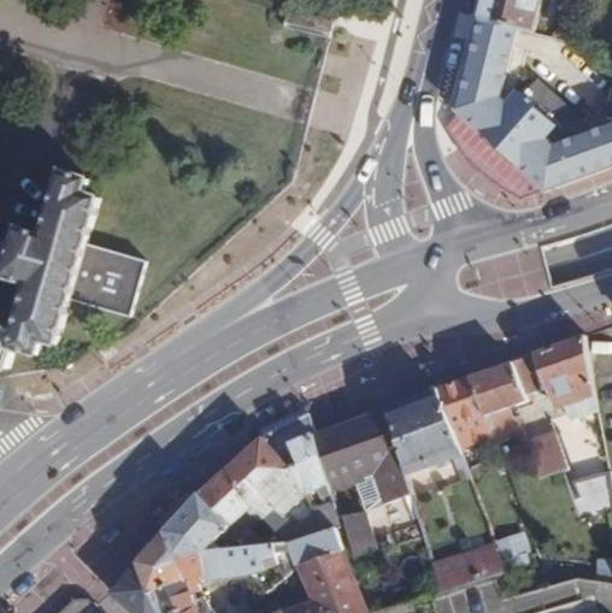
[(325,34),(334,3),(323,0),(286,0),(281,22),(325,34)]
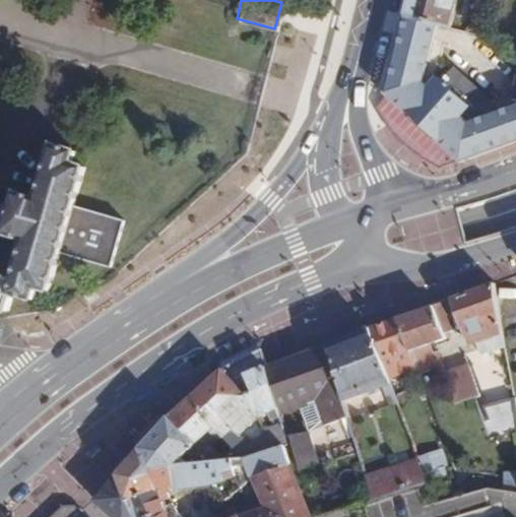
[(402,0),(399,16),(436,25),(446,28),(453,0),(402,0)]
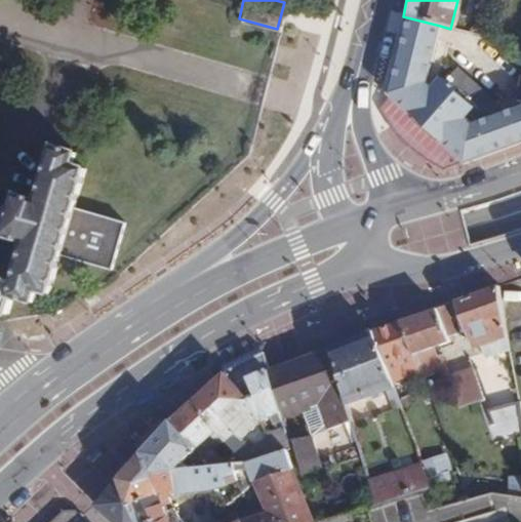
[(384,92),(387,93),(463,161),(520,139),(520,105),(519,99),(463,120),(472,108),(436,73),(427,84),(440,26),(403,16),(384,92)]
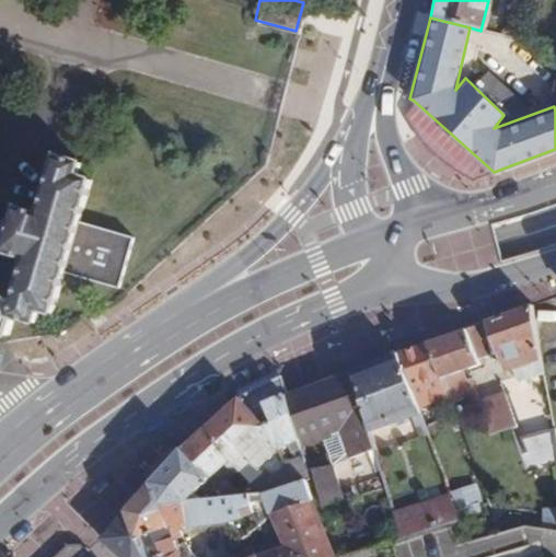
[(494,172),(413,100),(407,113),(430,147),(473,180),(494,172)]
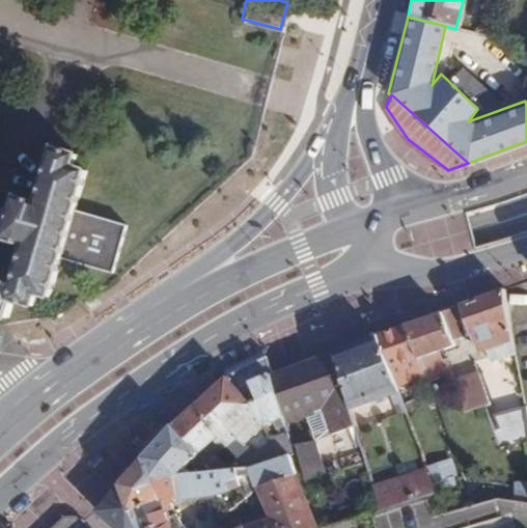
[(110,272),(125,224),(72,207),(83,168),(72,165),(75,154),(51,146),(49,153),(34,201),(14,196),(1,237),(22,244),(10,282),(0,278),(0,320),(4,321),(9,299),(30,305),(34,292),(47,295),(58,255),(110,272)]
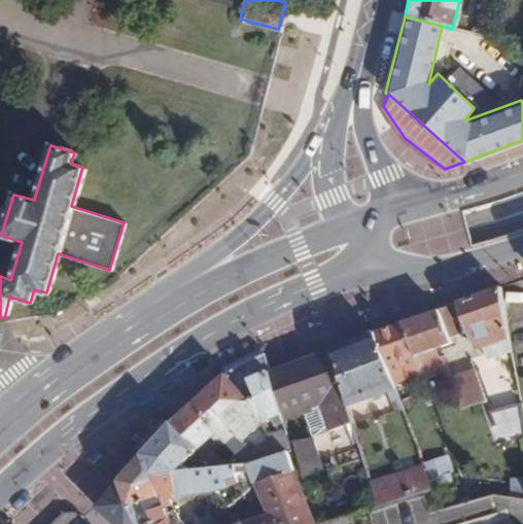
[(472,348),(503,336),(496,284),(483,288),(454,299),(472,348)]
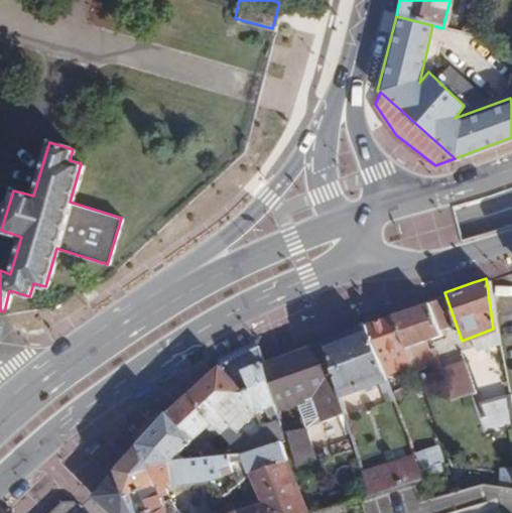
[(404,347),(407,355),(426,348),(423,340),(438,335),(426,300),(392,312),(404,347)]
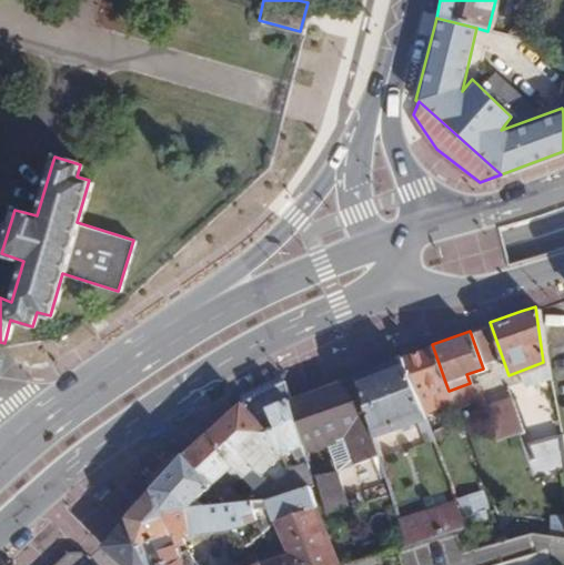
[(401,355),(415,393),(445,382),(432,344),(415,351),(401,355)]
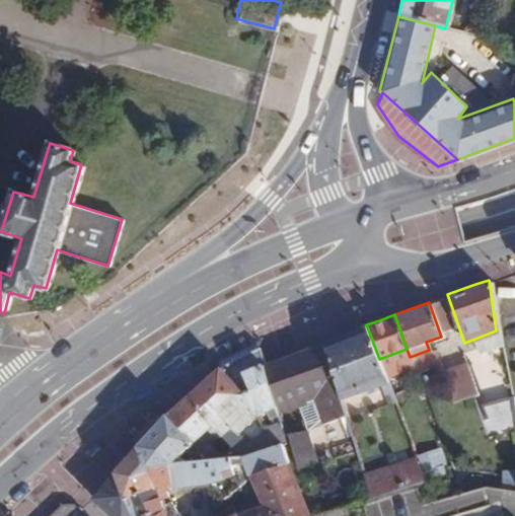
[(322,342),(339,397),(386,380),(379,359),(366,324),(345,333),(322,342)]
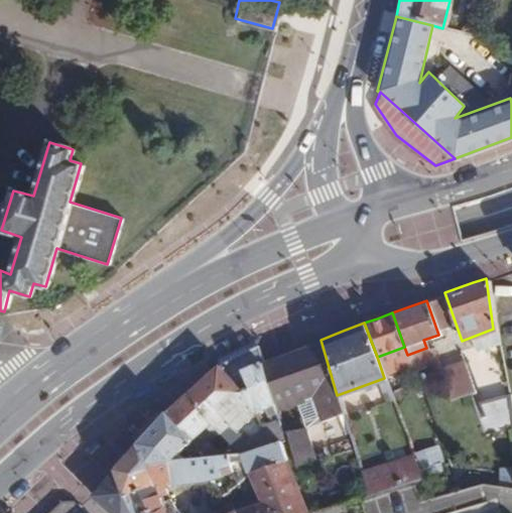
[(260,363),(274,403),(275,409),(308,398),(317,420),(342,411),(337,395),(321,340),(260,363)]
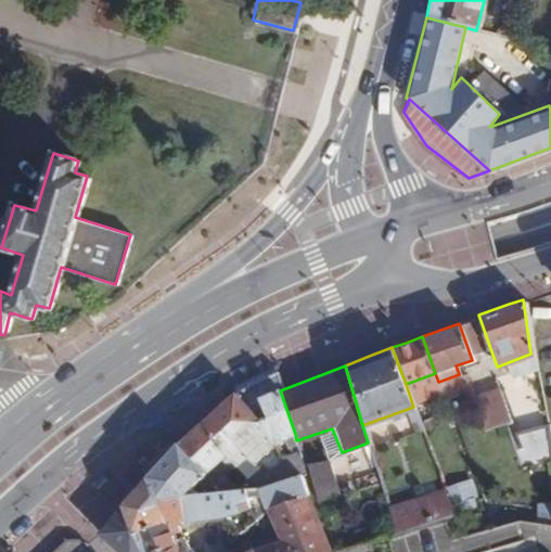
[(277,438),(279,441),(295,434),(280,390),(273,374),(258,381),(234,392),(277,438)]
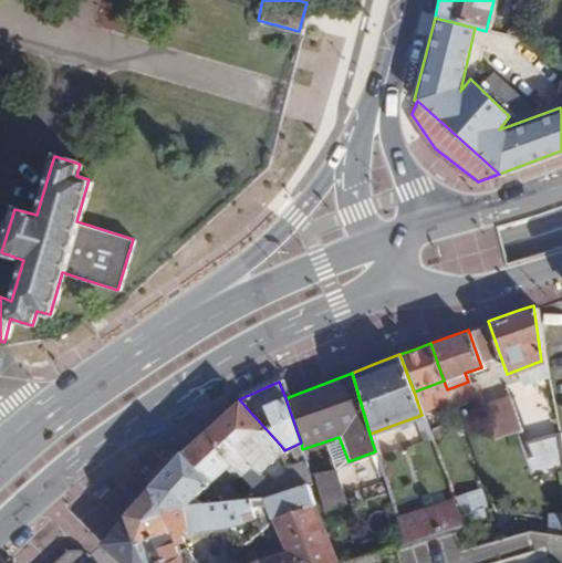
[(490,438),(512,429),(517,428),(505,393),(492,397),(480,402),(490,438)]
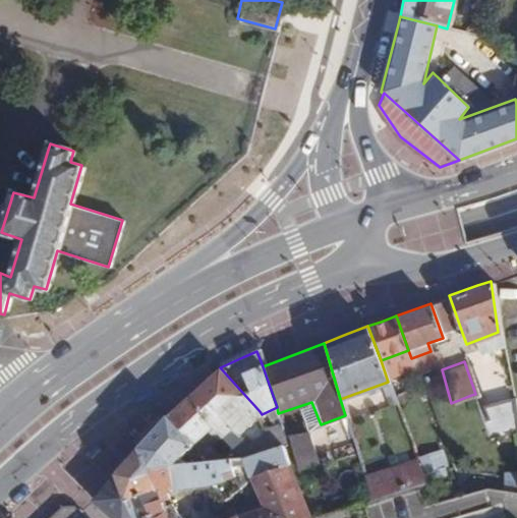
[(242,457),(255,452),(237,434),(260,411),(220,367),(193,392),(166,415),(192,443),(212,425),(242,457)]
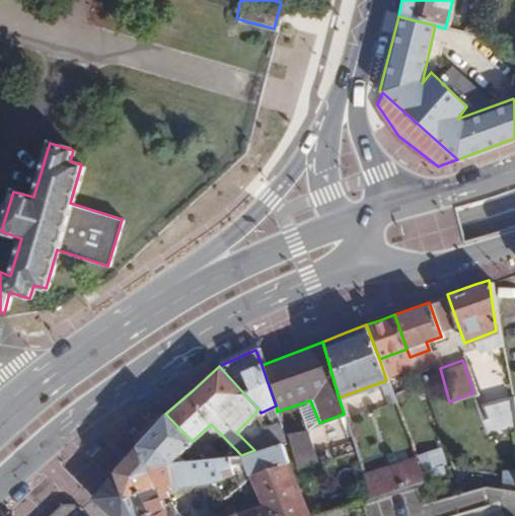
[(487,428),(512,423),(508,395),(479,403),(487,428)]
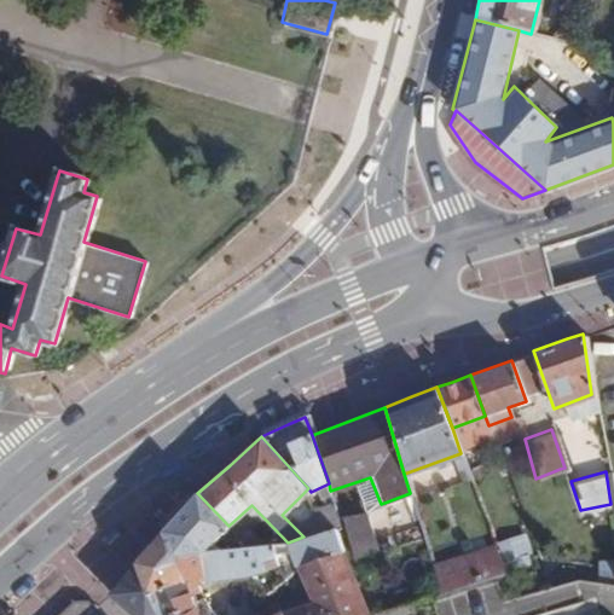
[(181,511),(163,531),(174,553),(227,549),(238,547),(243,546),(249,545),(229,526),(197,493),(181,511)]
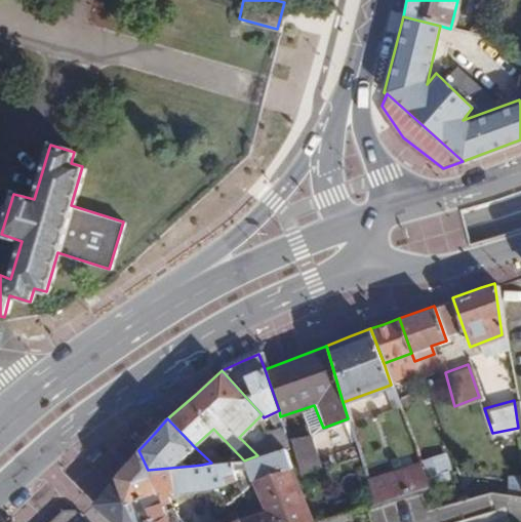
[(297,465),(299,471),(319,466),(306,424),(285,431),(290,445),(297,465)]
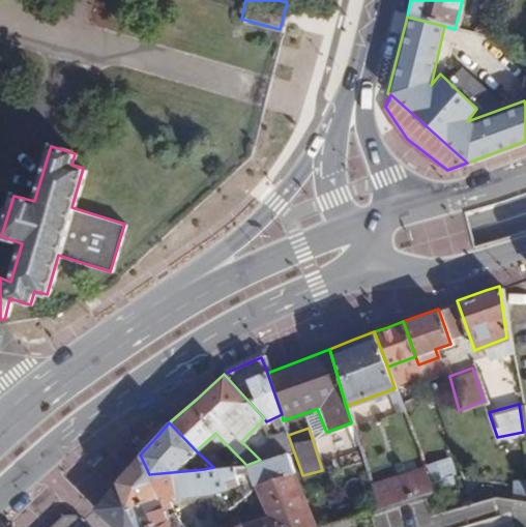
[(254,485),(293,471),(287,451),(260,460),(246,465),(251,479),(254,485)]
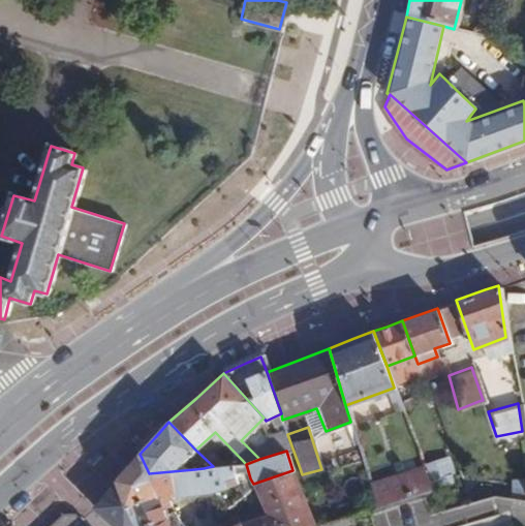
[(140,454),(116,481),(125,506),(157,496),(160,507),(170,504),(166,496),(195,492),(194,469),(149,473),(140,454)]
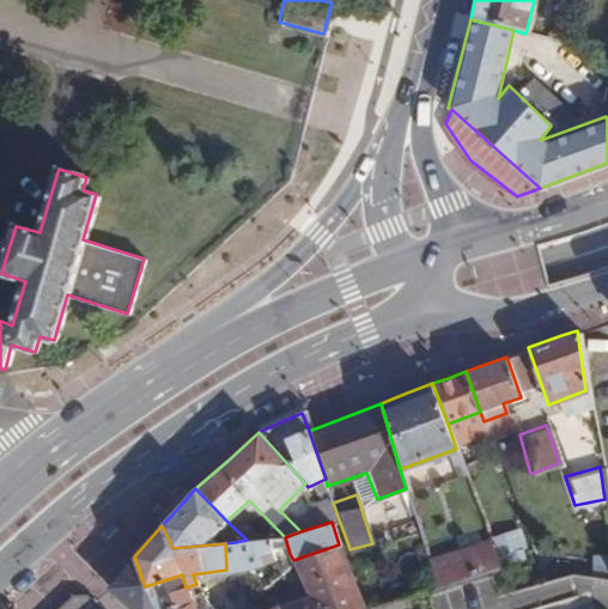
[(426,558),(436,588),(498,566),(488,539),(426,558)]
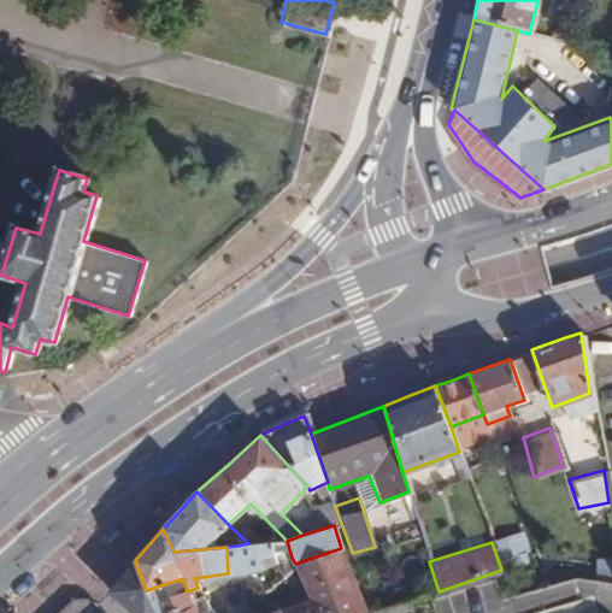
[(227,547),(228,573),(239,573),(243,571),(242,544),(237,546),(227,547)]
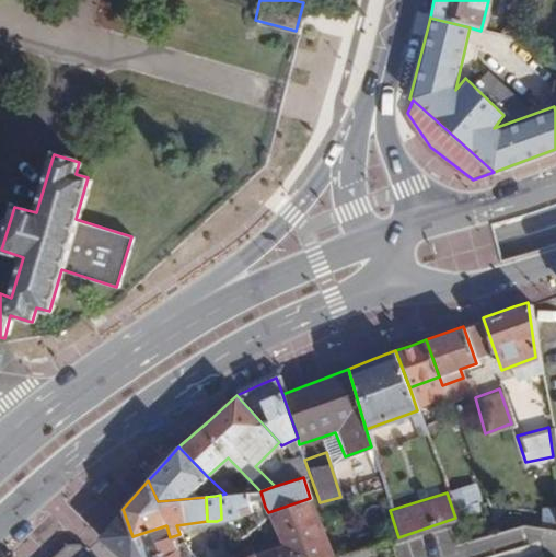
[(332,556),(310,498),(268,512),(280,544),(261,552),(250,556),(332,556)]
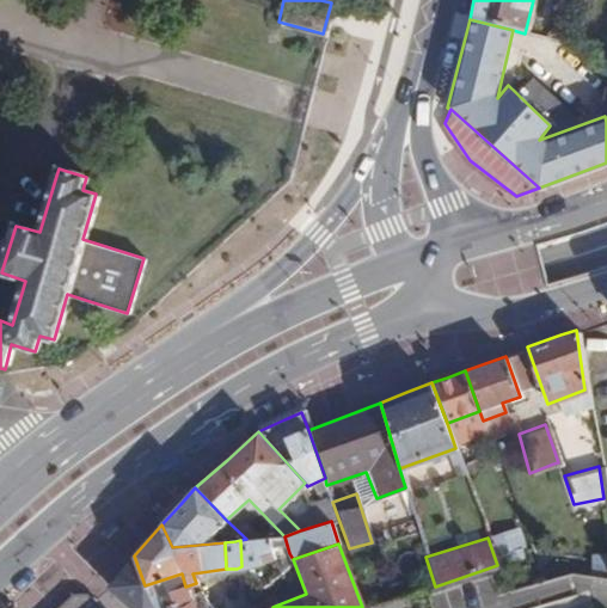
[(197,607),(190,596),(185,587),(182,573),(145,585),(134,556),(121,570),(106,585),(129,607),(197,607)]
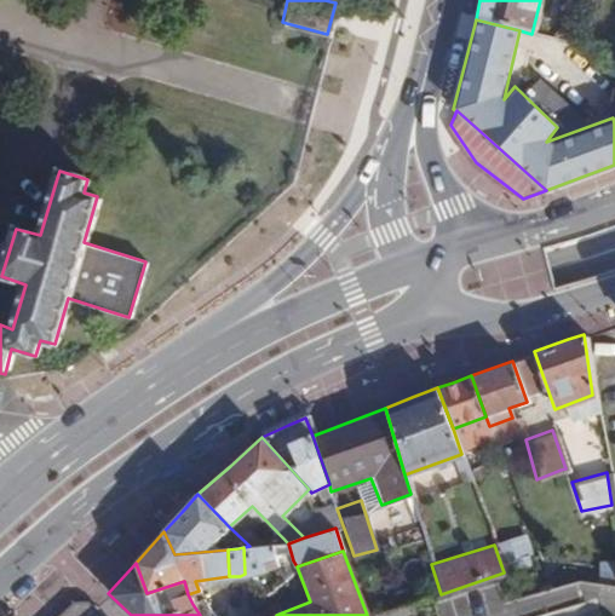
[(102,615),(85,599),(70,600),(55,615),(102,615)]
